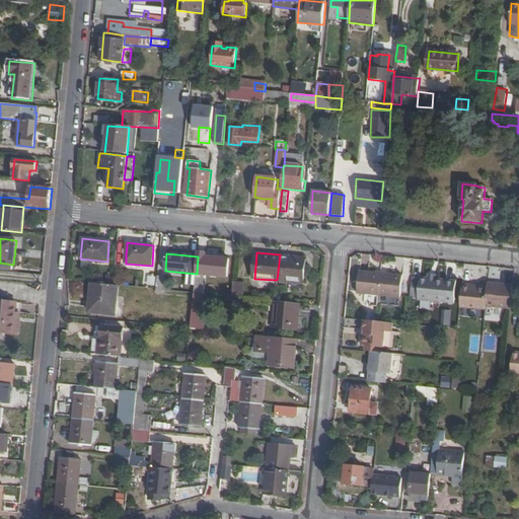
[(307,257),(280,254),(277,280),(288,281),(305,283),(307,257)]
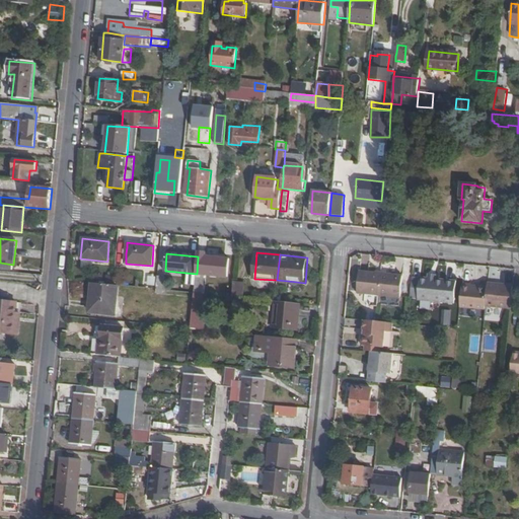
[(230,258),(198,256),(197,274),(228,277),(230,258)]
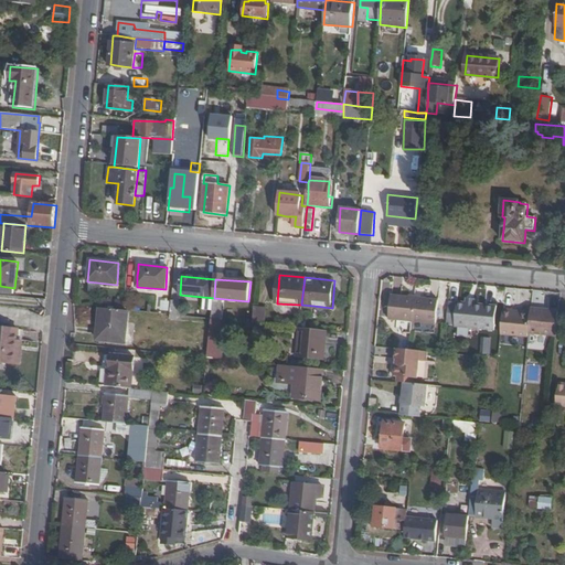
[(390,318),(438,323),(440,299),(392,295),(390,318)]
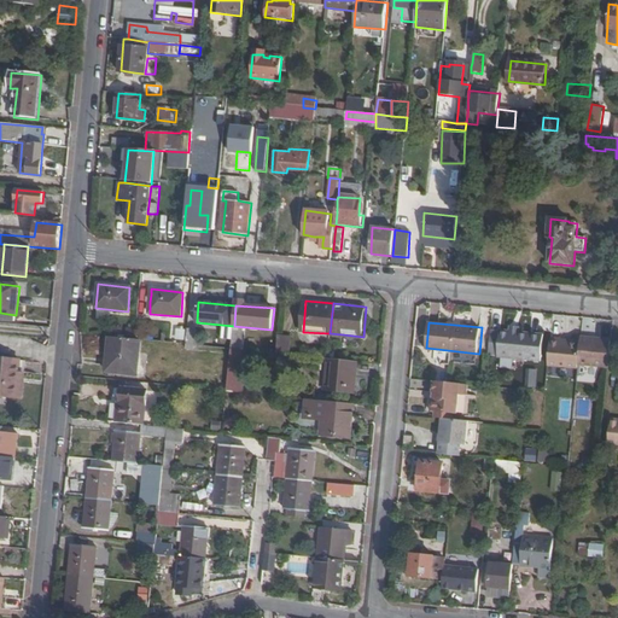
[(186,340),(187,330),(178,330),(178,339),(186,340)]
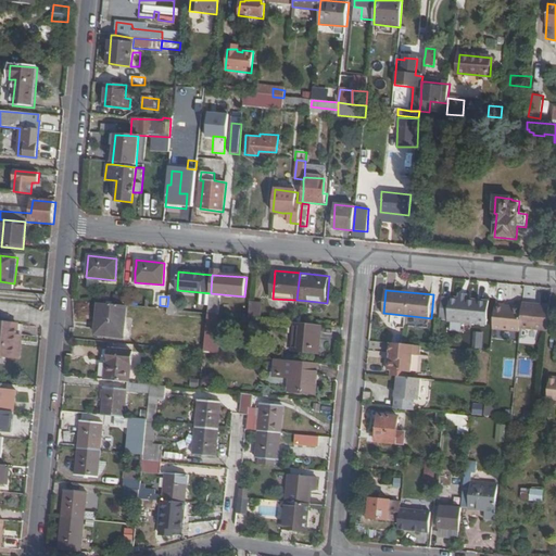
[(210,297),(209,313),(217,314),(218,298),(210,297)]
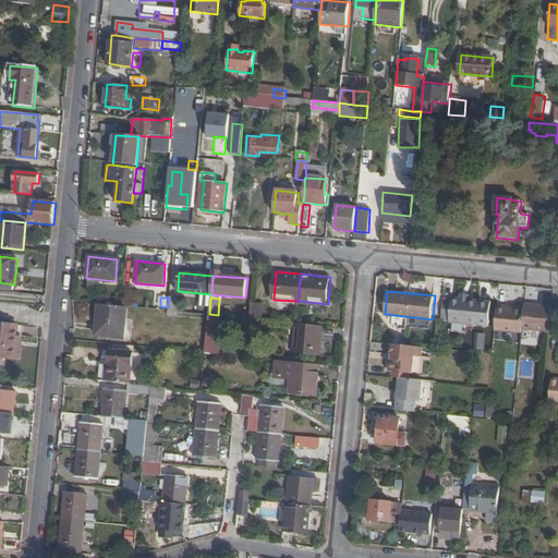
[(453,299),(445,299),(443,322),(490,327),(493,302),(453,298),(453,299)]
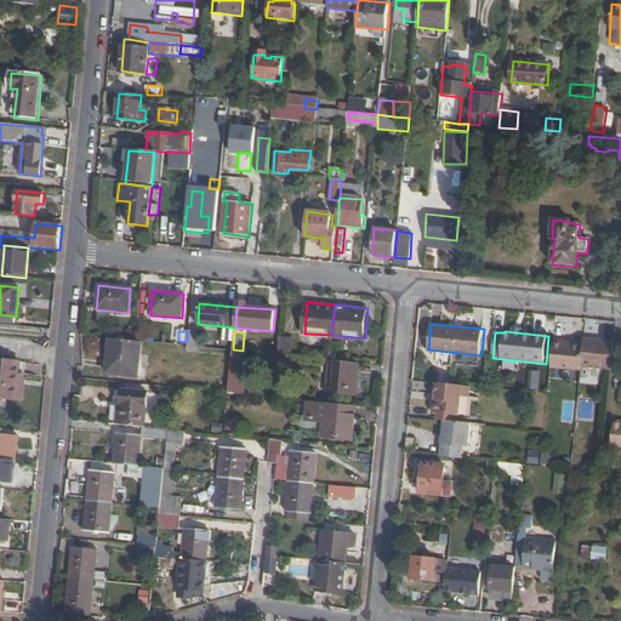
[(292,339),(280,337),(280,339),(279,349),(279,354),(290,355),(292,339)]
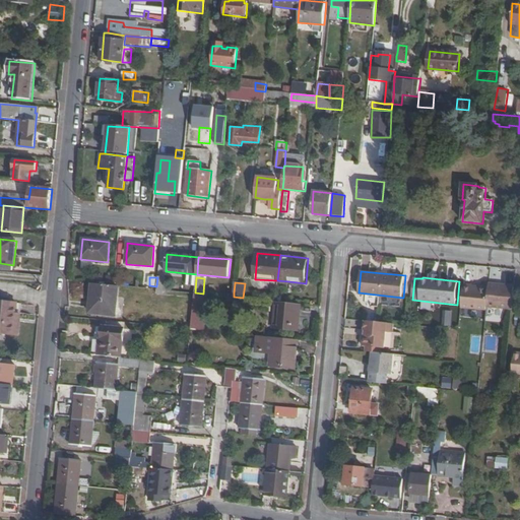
[(114,285),(93,283),(90,312),(115,314),(117,285),(114,285)]
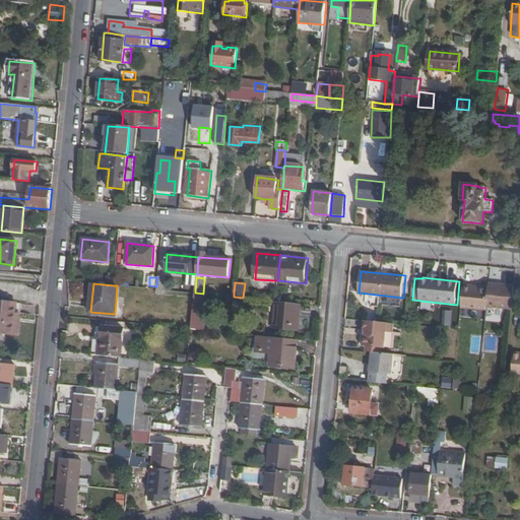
[(512,309),(514,286),(490,283),(489,289),(488,306),(512,309)]
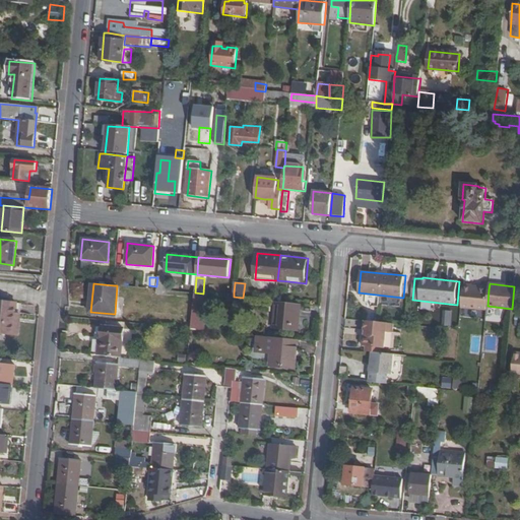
[(473,285),(465,284),(462,308),(469,309),(486,311),(488,306),(489,289),(473,288),(473,285)]
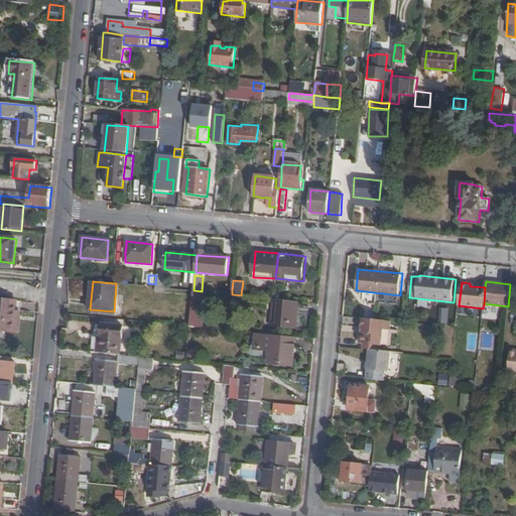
[(194,290),(190,328),(191,328),(203,329),(206,302),(201,301),(202,291),(194,290)]
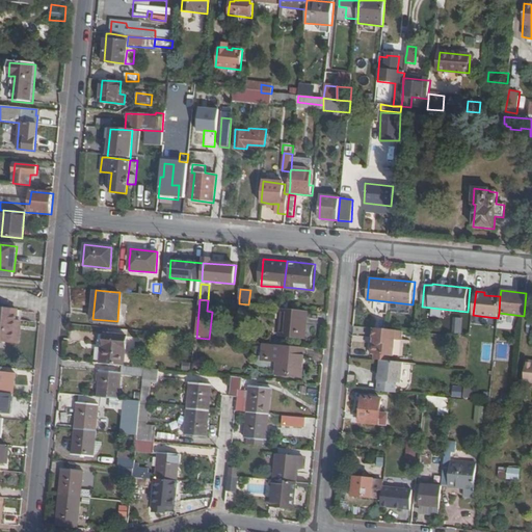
[(16,328),(17,308),(0,306),(0,339),(21,342),(21,329),(16,328)]
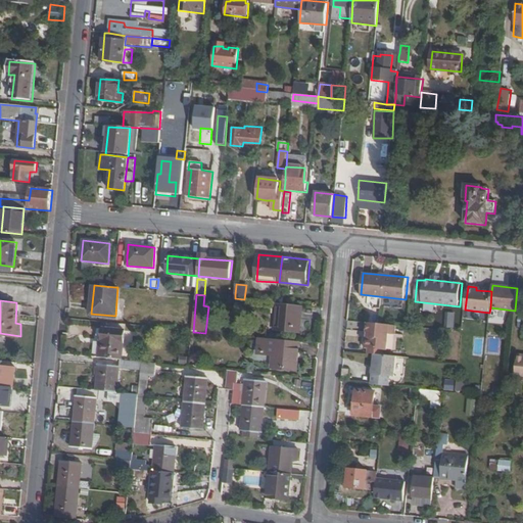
[(300,333),(303,304),(278,302),(275,330),(300,333)]
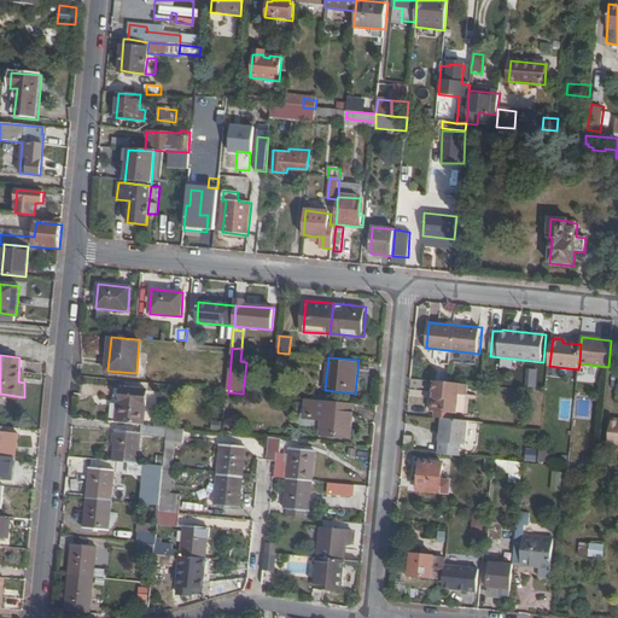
[(529,369),(528,388),(537,388),(538,369),(529,369)]
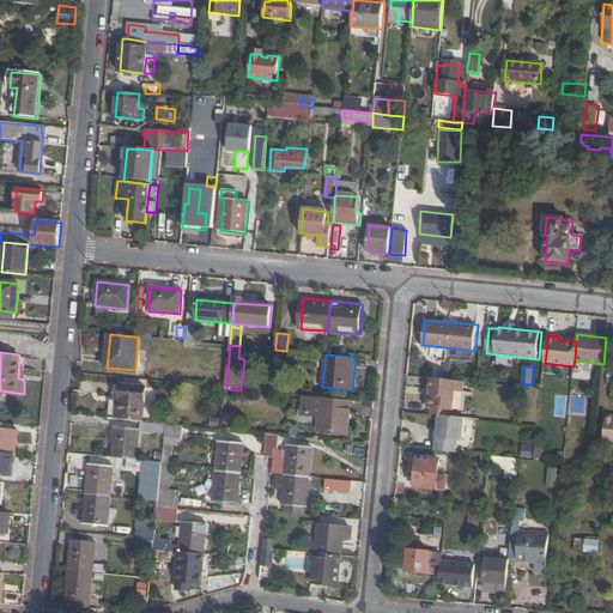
[(466,381),(432,377),(431,389),(432,389),(431,394),(430,394),(429,407),(432,407),(450,410),(455,410),(457,392),(465,392),(466,381)]
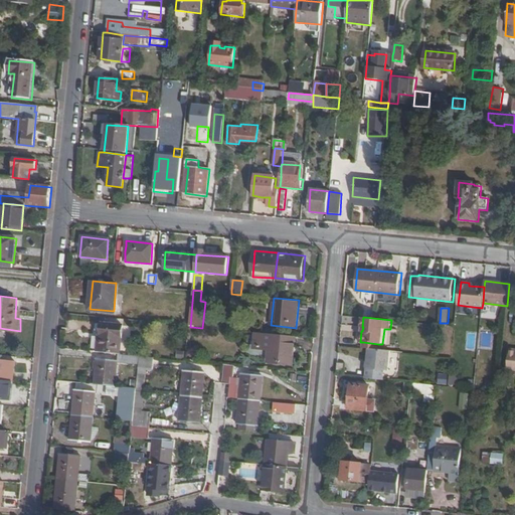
[(101,324),(98,352),(118,354),(121,354),(123,325),(101,324)]
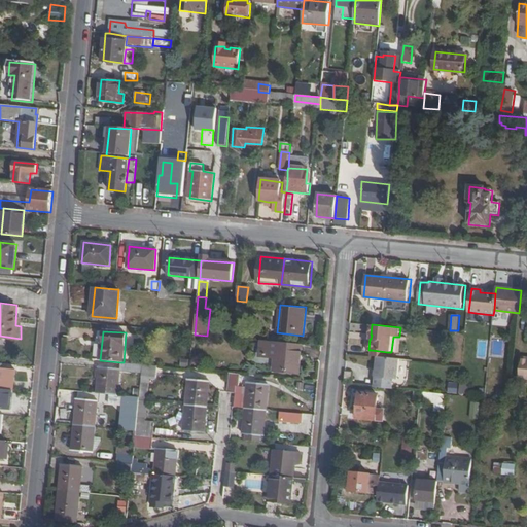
[(302,374),(305,345),(266,341),(265,356),(280,358),(279,371),(302,374)]
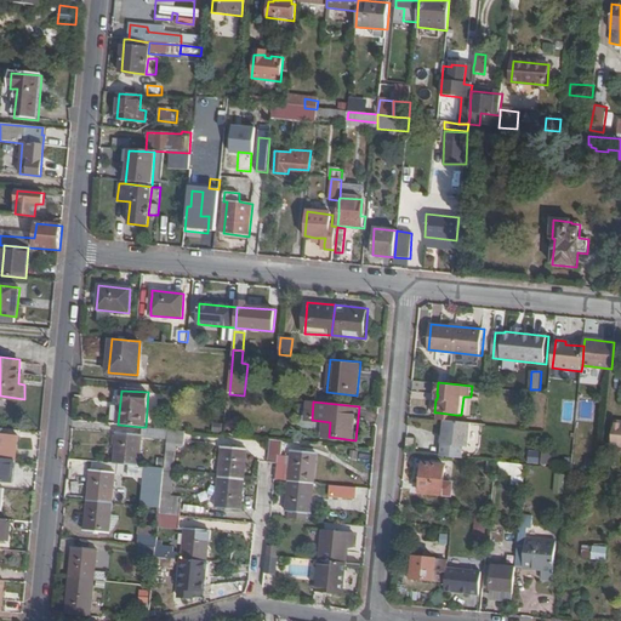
[(440,456),(462,459),(463,448),(468,448),(471,423),(455,422),(444,421),(443,437),(442,444),(440,456)]
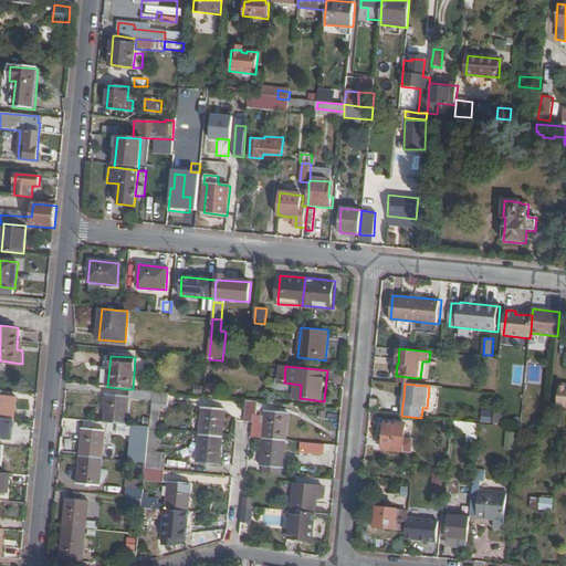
[(129,397),(129,398),(152,401),(153,391),(142,390),(133,389),(129,389),(129,397)]
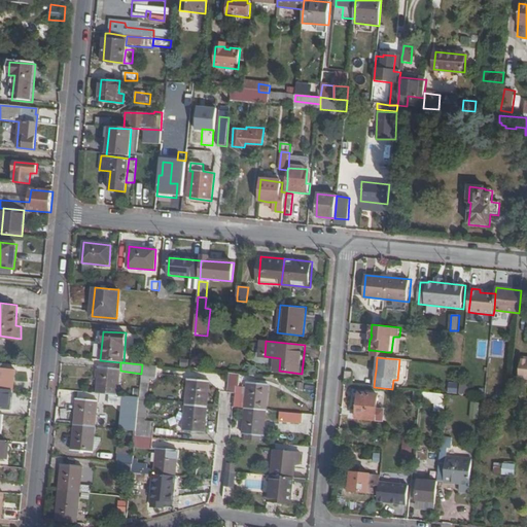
[(142,364),(141,374),(141,379),(155,380),(156,366),(142,364)]
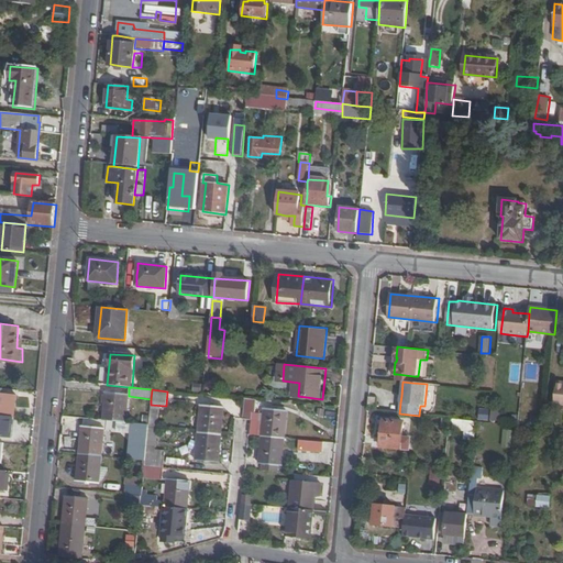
[(0,415),(14,417),(15,395),(0,393),(0,415)]
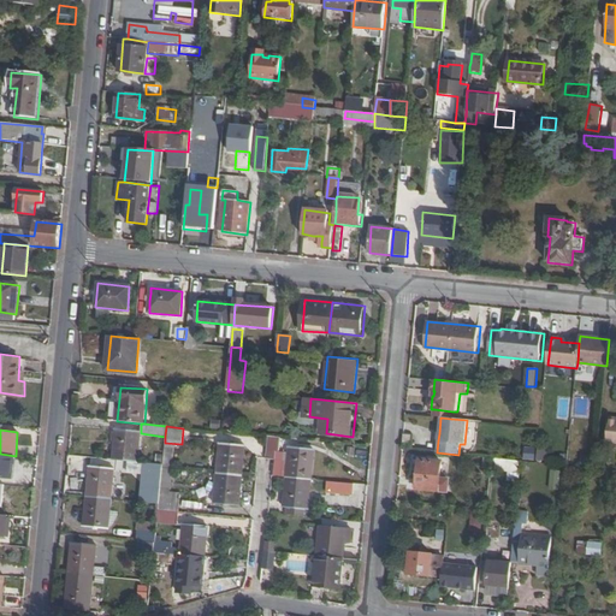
[(117,431),(114,461),(138,462),(141,433),(141,432),(117,431)]
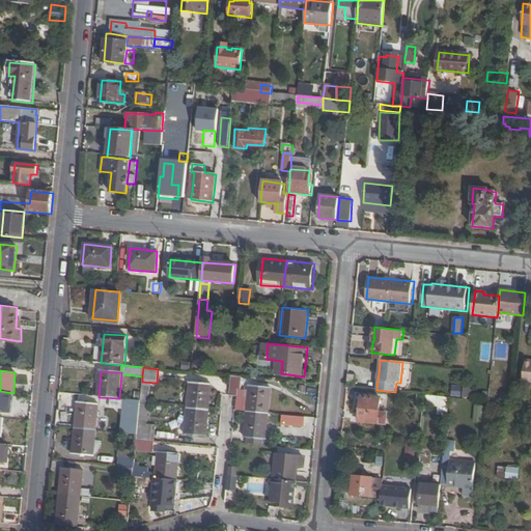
[(244,385),(244,378),(231,375),(230,397),(236,397),(235,411),(249,412),(269,413),(271,387),(244,385)]
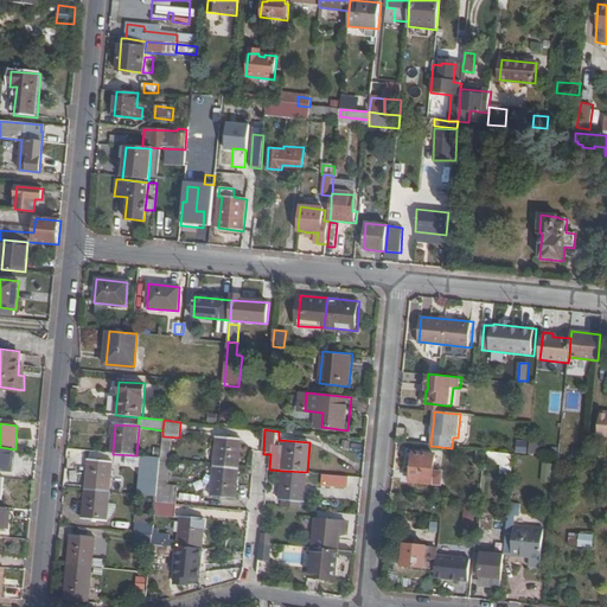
[(216,467),(238,468),(241,440),(218,438),(216,467)]
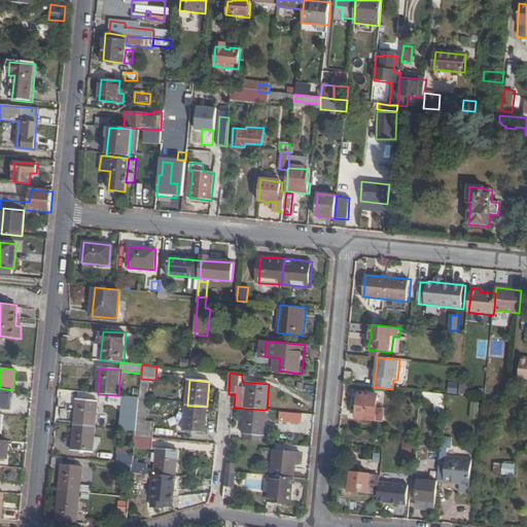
[(461,383),(460,395),(468,395),(469,384),(461,383)]
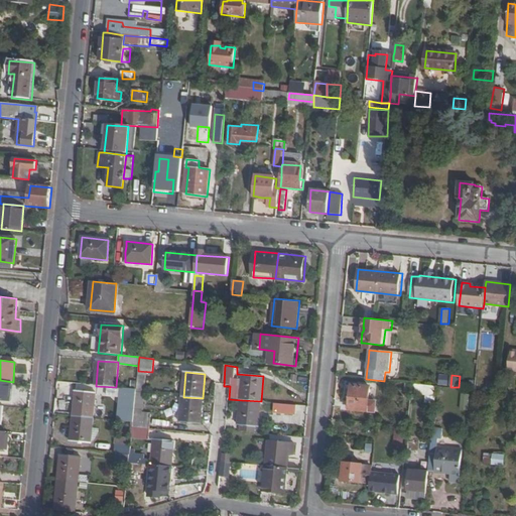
[(438,387),(447,387),(448,376),(440,376),(438,387)]
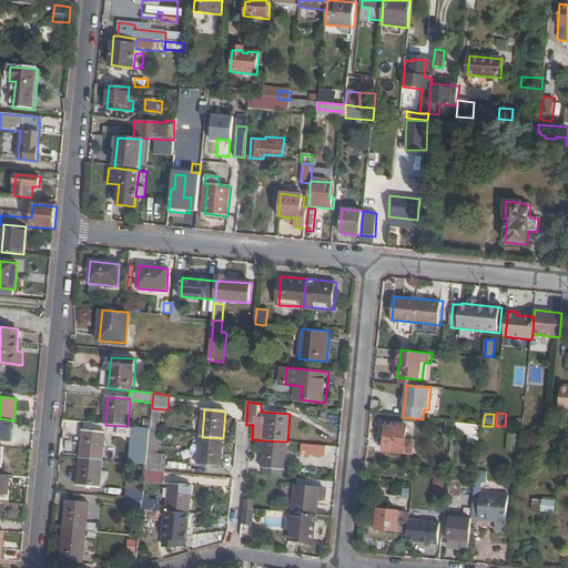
[(0,439),(12,442),(14,421),(0,418),(0,439)]
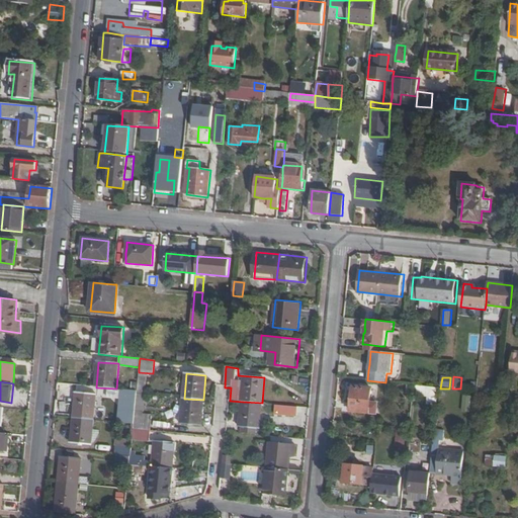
[(138,381),(137,391),(137,395),(144,395),(145,382),(138,381)]
